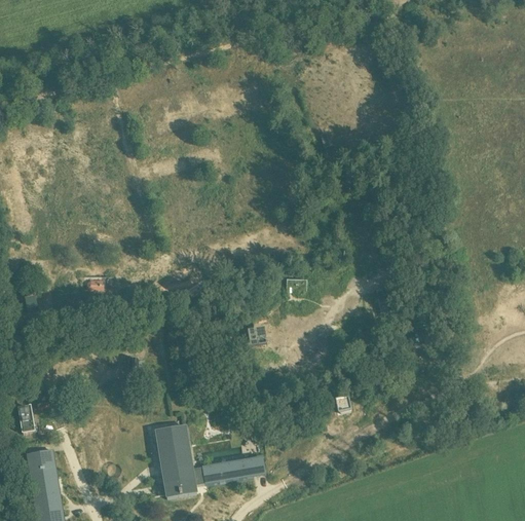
[(86,273),(87,289),(105,288),(105,272),(86,273)]
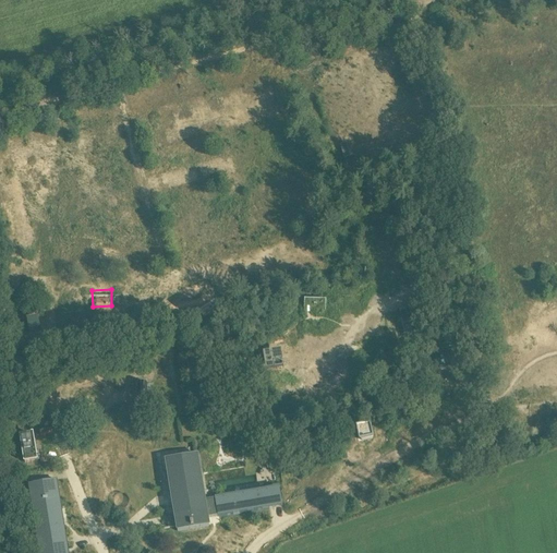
[(206,302),(196,308),(202,316),(212,310),(206,302)]
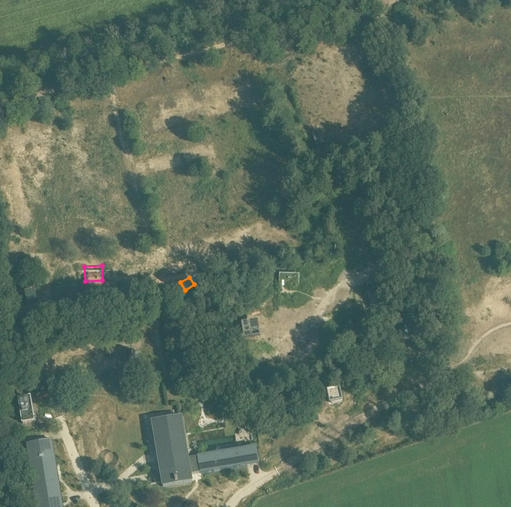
[(32,288),(22,290),(23,300),(34,298),(32,288)]
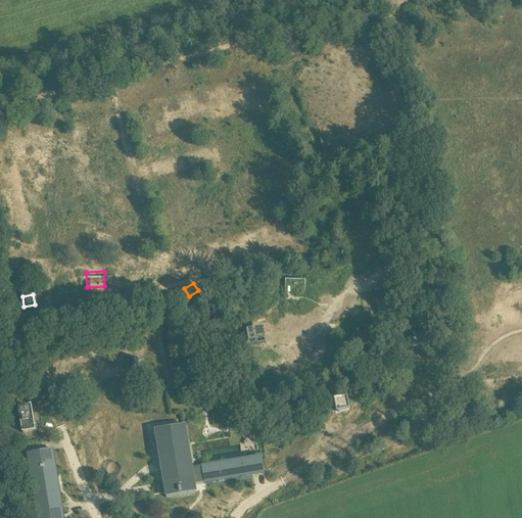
[(380,312),(395,310),(392,294),(377,297),(380,312)]
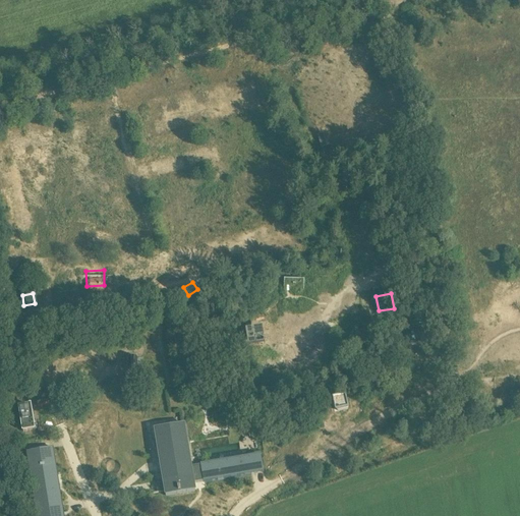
[(242,322),(242,340),(262,340),(262,322),(242,322)]
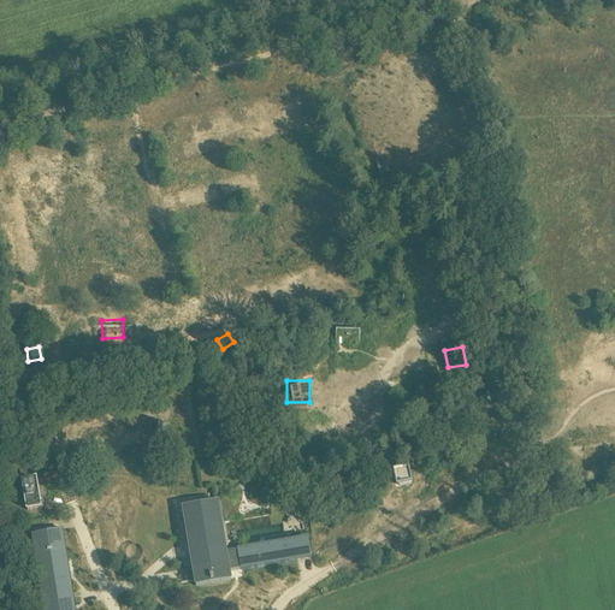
[(151,433),(163,432),(163,416),(151,416),(151,433)]
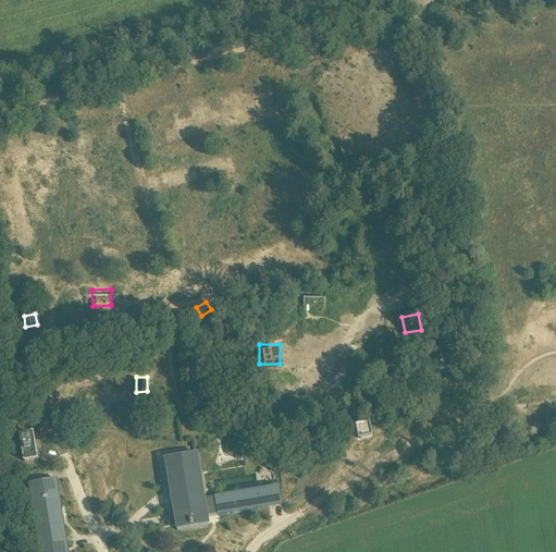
[(371,422),(354,426),(356,437),(372,433),(371,422)]
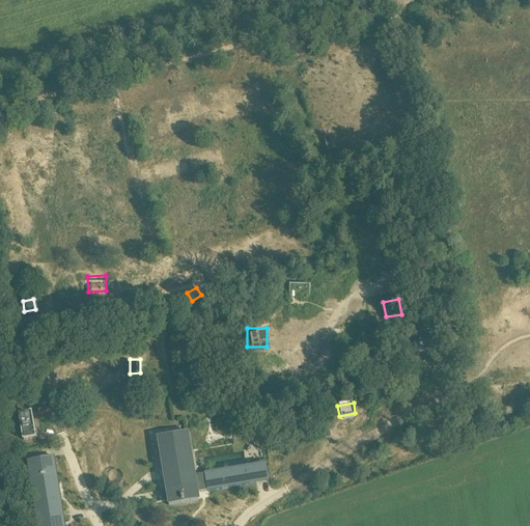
[(33,434),(29,409),(18,411),(22,436),(33,434)]
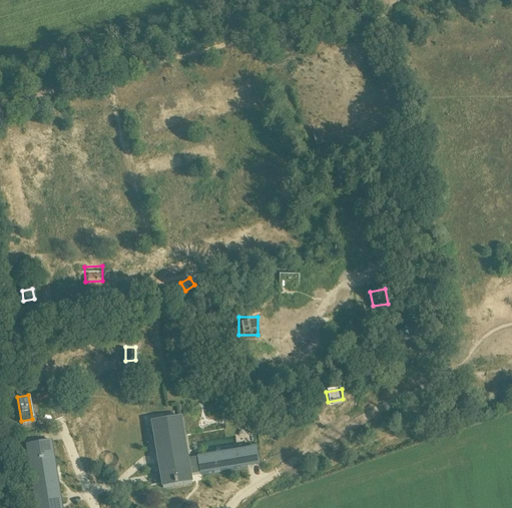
[(249,445),(243,446),(196,453),(186,455),(180,413),(178,414),(175,414),(151,418),(159,468),(161,478),(162,484),(189,479),(190,479),(190,478),(189,472),(199,470),(245,462),(246,462),(252,461),(249,445)]
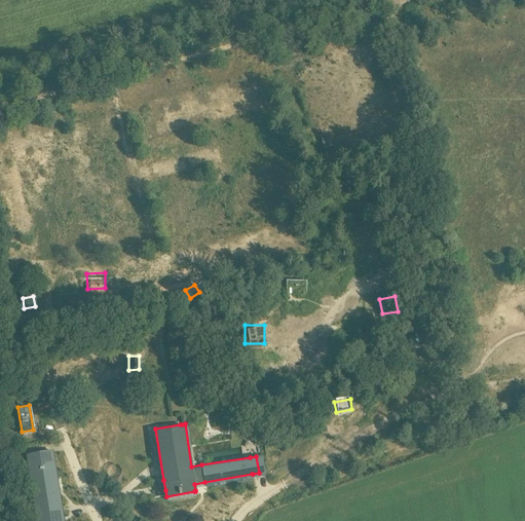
[(29,472),(36,520),(64,520),(64,514),(62,506),(62,501),(60,492),(57,473),(52,447),(26,451),(29,472)]
